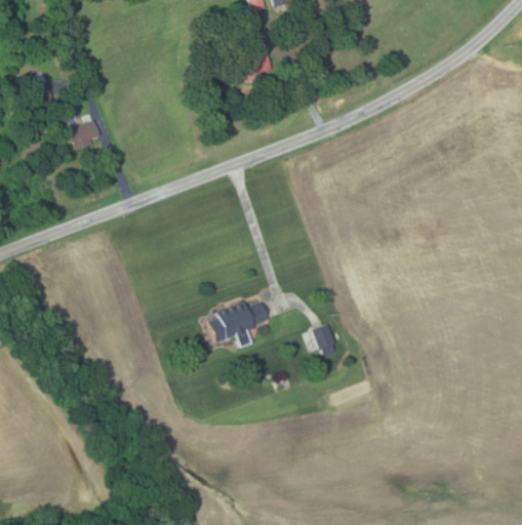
[(262,0),(264,8),(249,11),(246,0),(262,0)]
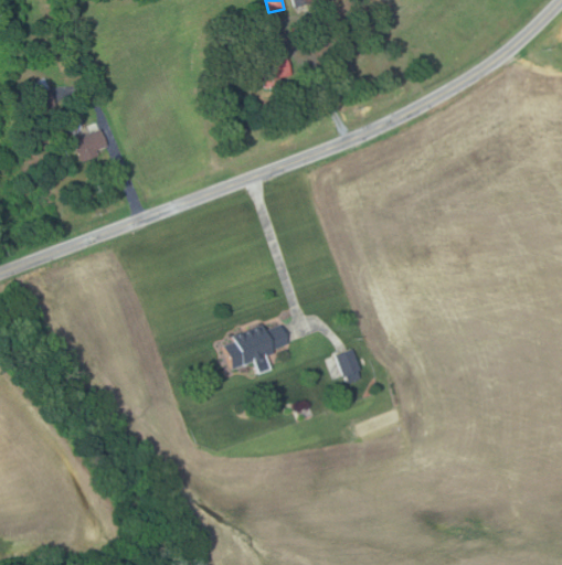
[(264,89),(263,84),(251,86),(246,65),(287,55),(292,75),(281,78),(282,85),(264,89)]
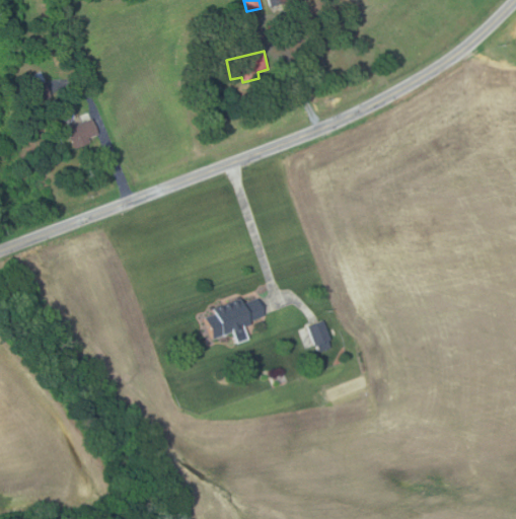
[(31,105),(22,78),(43,72),(52,98),(31,105)]
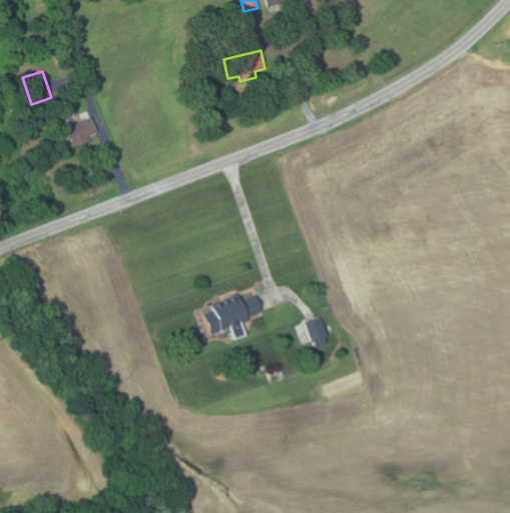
[(74,147),(66,128),(91,118),(97,132),(87,136),(89,141),(74,147)]
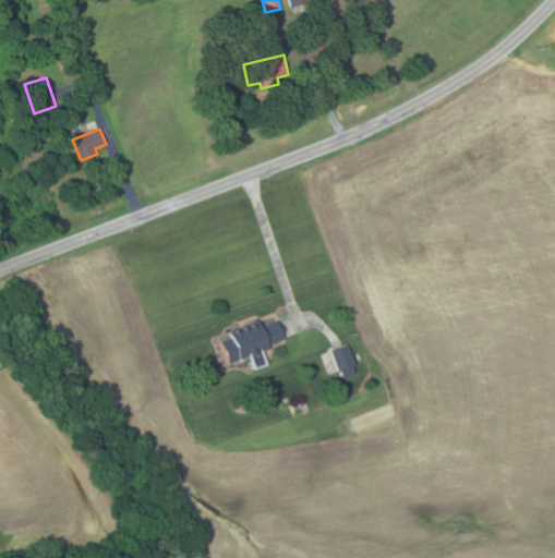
[(228,363),(219,341),(229,338),(227,331),(257,320),(258,326),(277,319),(284,340),(267,346),(269,349),(228,363)]
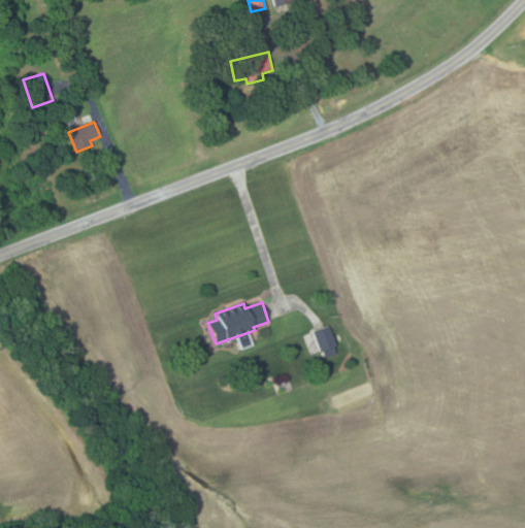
[(326,357),(323,350),(321,351),(314,331),(330,325),(337,343),(334,345),(337,352),(326,357)]
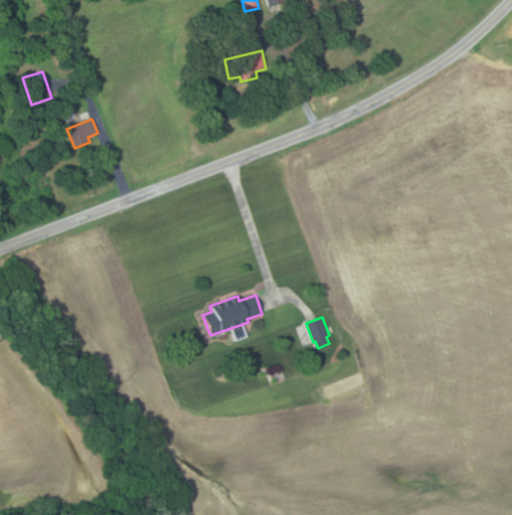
All buildings are outlined.
